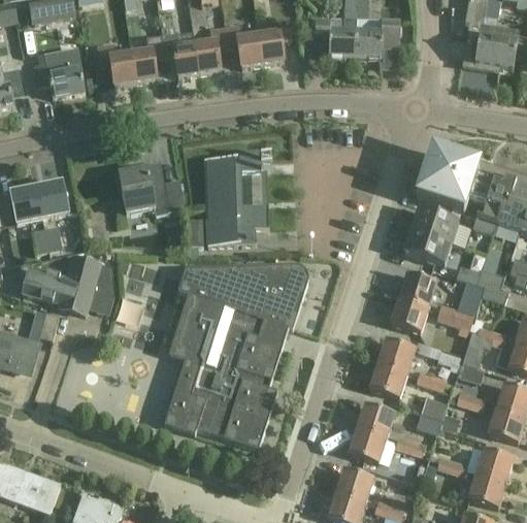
[(73,15),(71,0),(46,0),(29,3),(33,23),(73,15)]
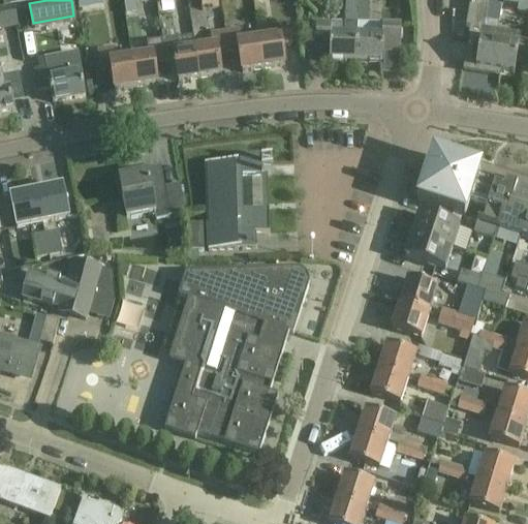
[(315,48),(329,48),(329,58),(355,59),(355,31),(355,0),(345,0),(345,19),(329,19),(316,19),(315,48)]
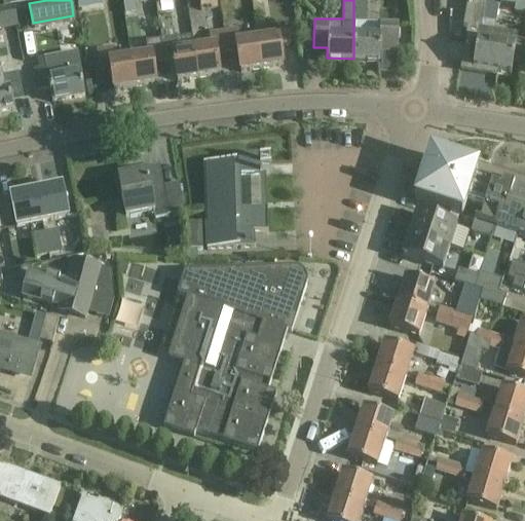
[(353,0),(353,31),(353,59),(380,59),(380,49),(398,50),(398,21),(365,21),(365,0),(353,0)]
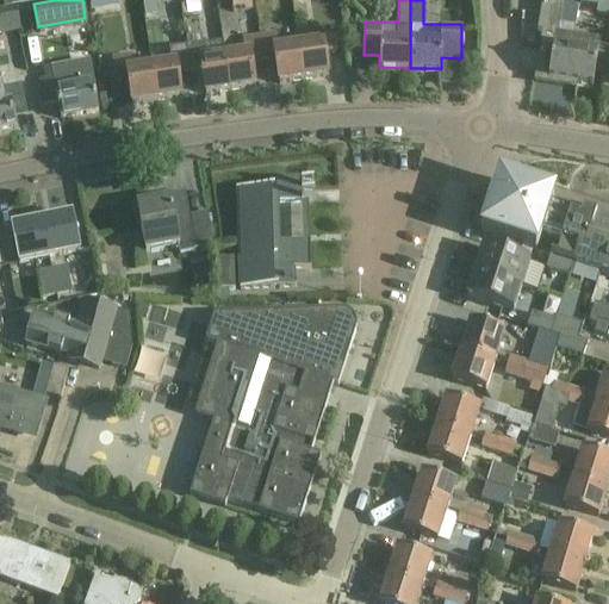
[(567,30),(567,29),(569,24),(558,23),(561,0),(540,0),(536,27),(541,27),(534,76),(573,83),(573,79),(591,81),(597,49),(598,35),(567,30)]
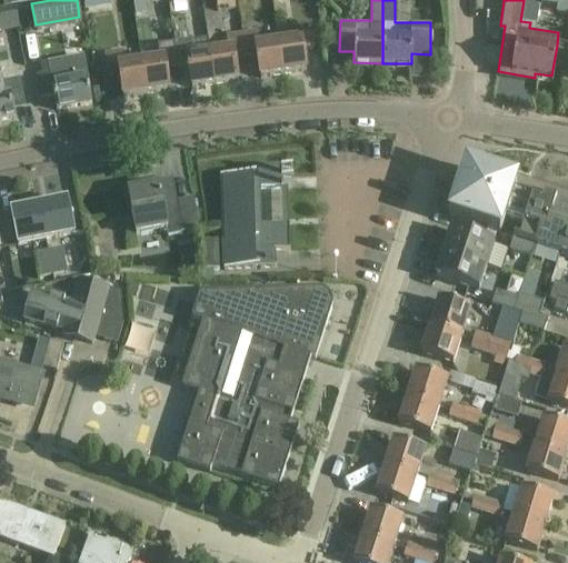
[(0,27),(17,24),(12,2),(0,4),(0,27)]
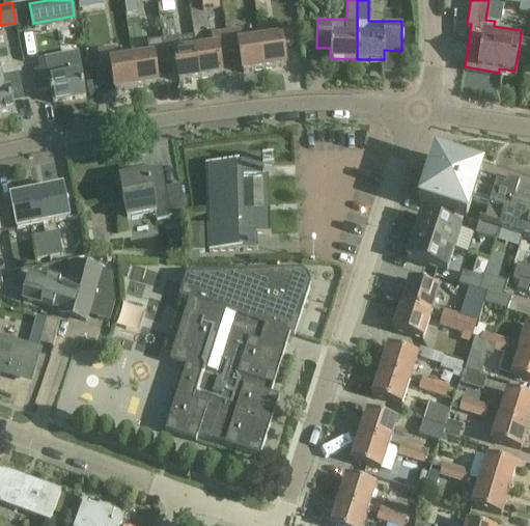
[(277,33),(258,36),(262,65),(285,62),(282,40),(293,39),(289,19),(275,21),(277,33)]
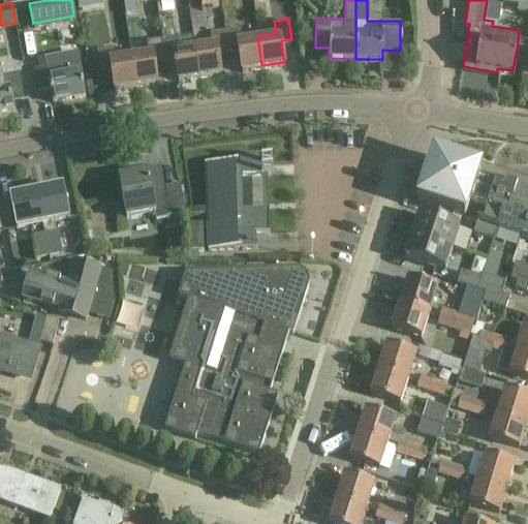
[(50,28),(53,48),(73,44),(70,24),(50,28)]
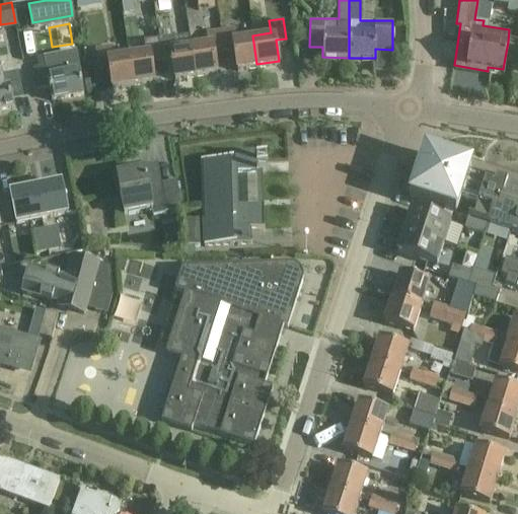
[(256,64),(252,35),(236,38),(234,25),(220,27),(223,48),(233,47),(235,67),(256,64)]
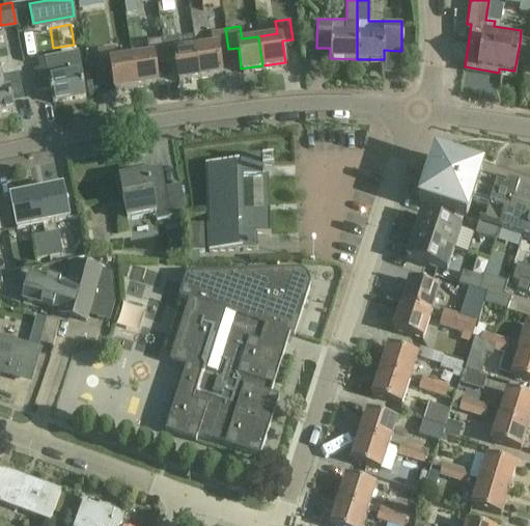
[(228,49),(225,28),(211,30),(212,43),(195,45),(199,74),(221,71),(218,51),(228,49)]
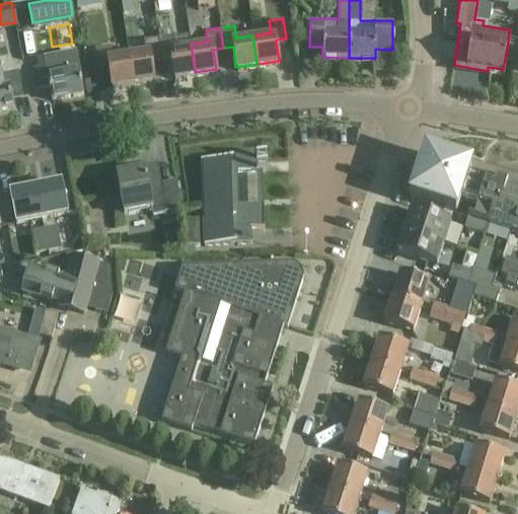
[(195,72),(191,44),(173,47),(171,34),(158,37),(161,57),(170,56),(173,75),(195,72)]
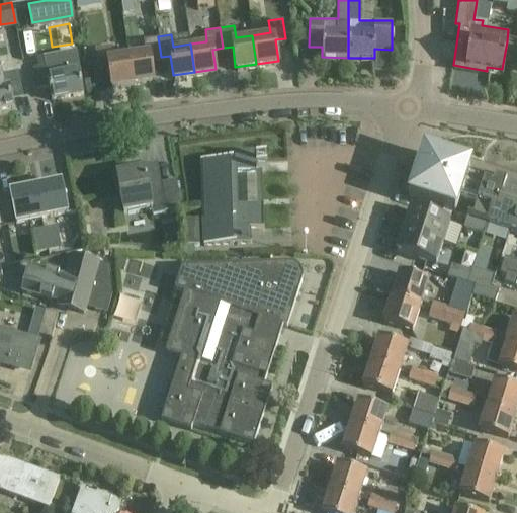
[(161,57),(158,36),(143,38),(145,51),(128,53),(133,82),(153,79),(150,59),(161,57)]
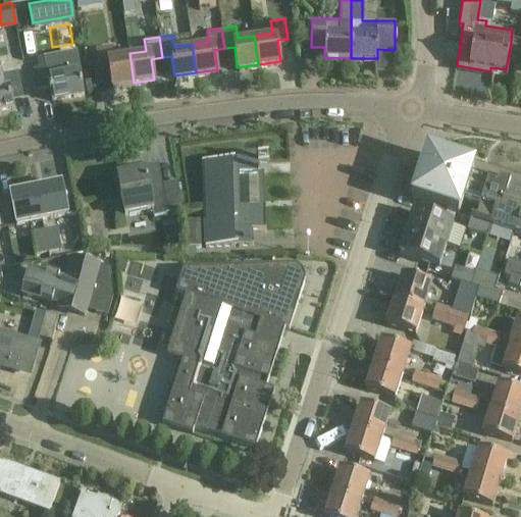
[(134,83),(129,53),(112,56),(110,44),(96,46),(99,66),(109,64),(112,86),(134,83)]
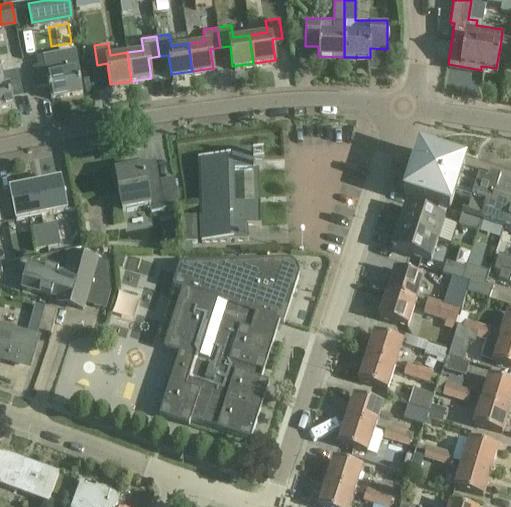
[(82,89),(78,68),(73,48),(42,54),(44,64),(34,66),(37,84),(47,82),(50,96),(82,89)]
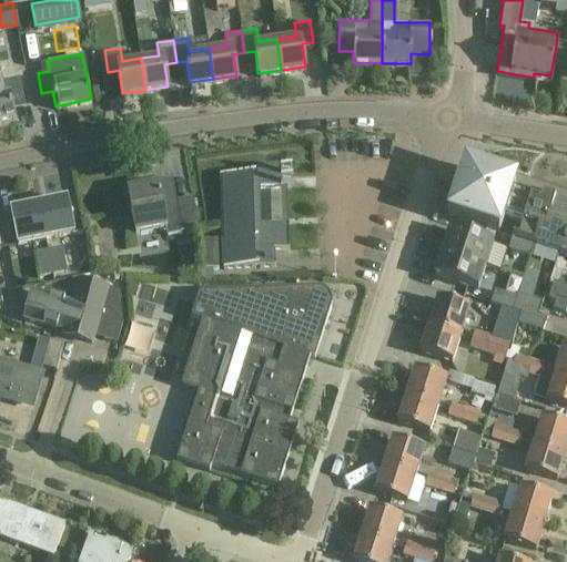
[(0,118),(13,115),(10,99),(21,98),(18,78),(1,81),(0,78),(0,118)]
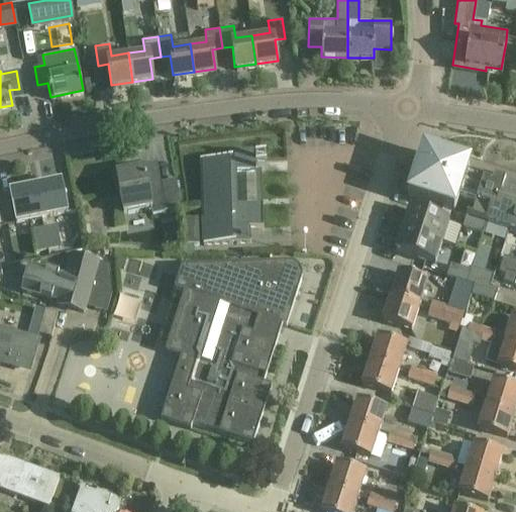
[(249,240),(249,226),(264,226),(263,203),(237,204),(236,170),(265,169),(265,157),(255,157),(254,147),(226,149),(226,157),(200,158),(203,242),(249,240)]
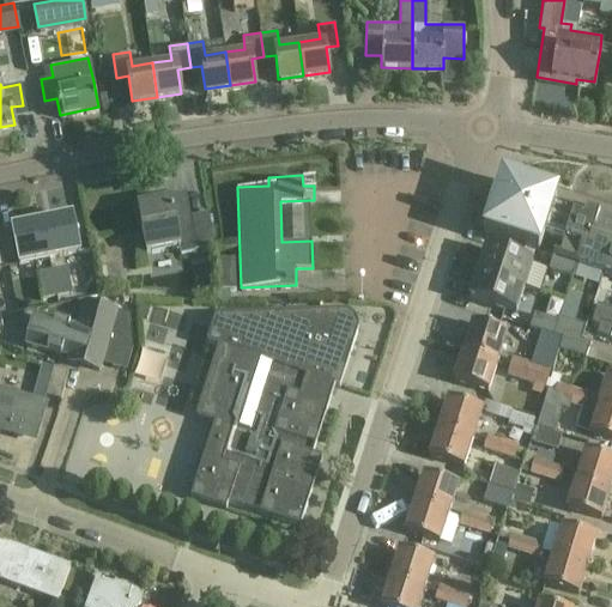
[(543,231),(552,204),(553,204),(556,194),(501,176),(484,231),(538,249),(544,231),(543,231)]
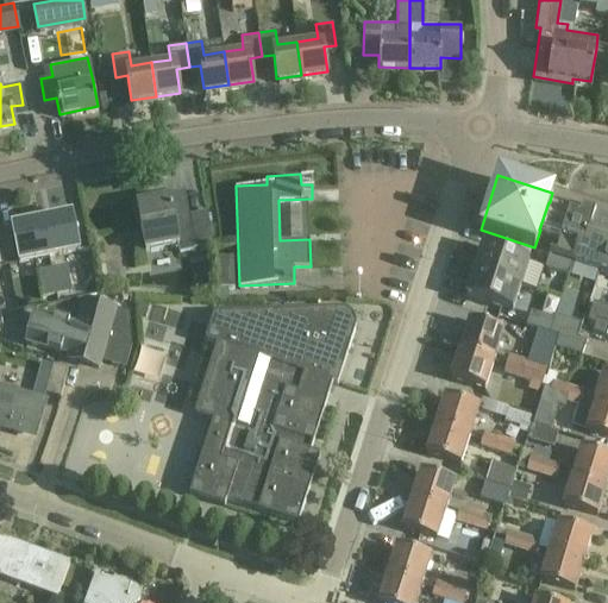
[(211,244),(205,212),(173,218),(169,196),(137,202),(144,249),(176,243),(177,249),(211,244)]
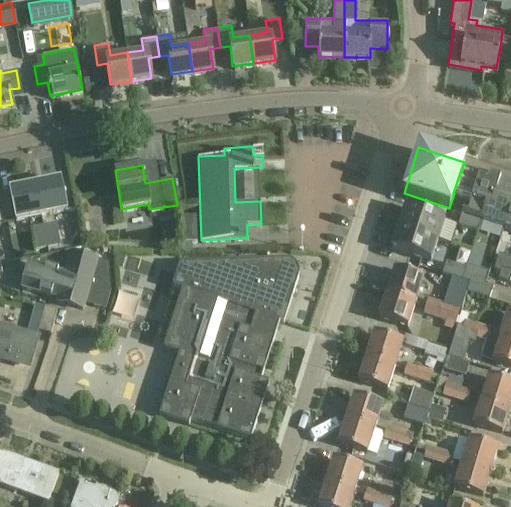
[(493,180),(462,170),(461,170),(453,193),(454,193),(474,200),(470,213),(470,214),(481,218),(484,210),(493,180)]
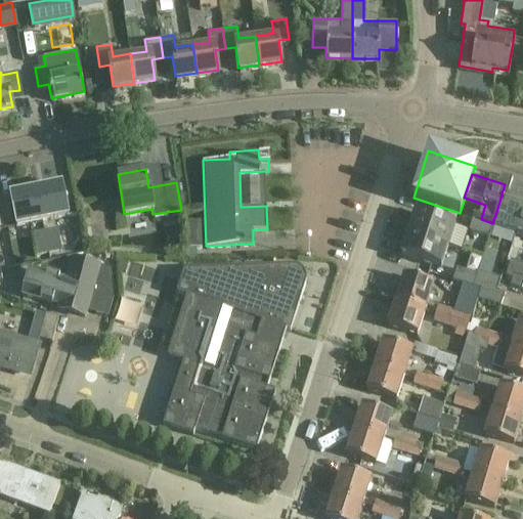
[(41,218),(68,213),(61,183),(35,188),(41,218)]
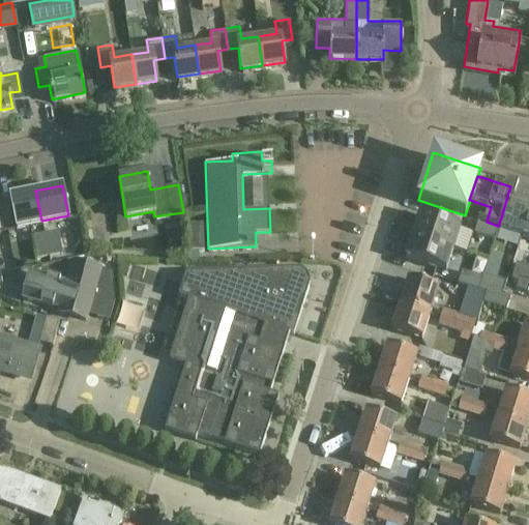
[(521,233),(524,223),(528,207),(528,192),(510,186),(501,217),(498,226),(521,233)]
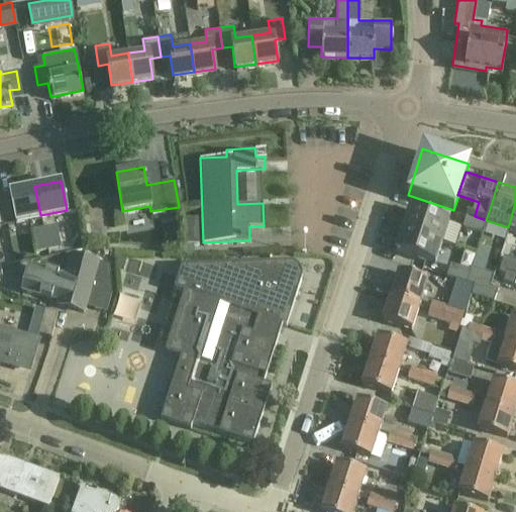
[(40,215),(34,186),(9,191),(14,220),(40,215)]
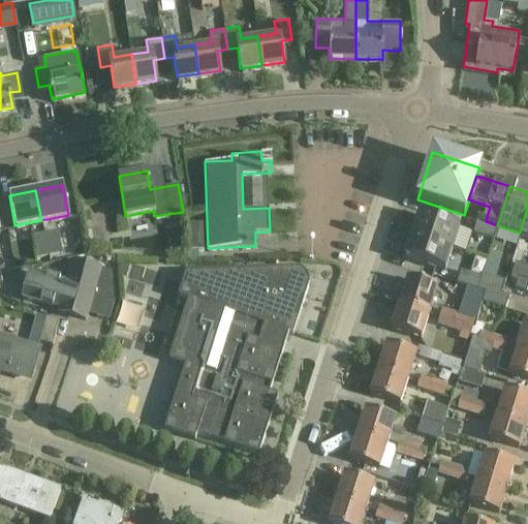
[(411,234),(452,247),(459,224),(418,211),(411,234)]
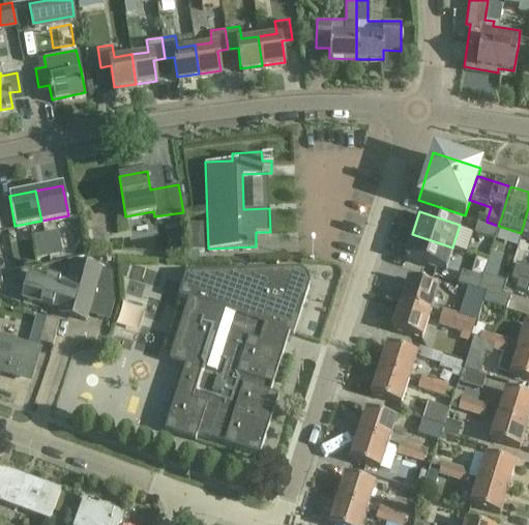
[(494,238),(498,226),(487,222),(487,221),(478,217),(473,231),(494,238)]
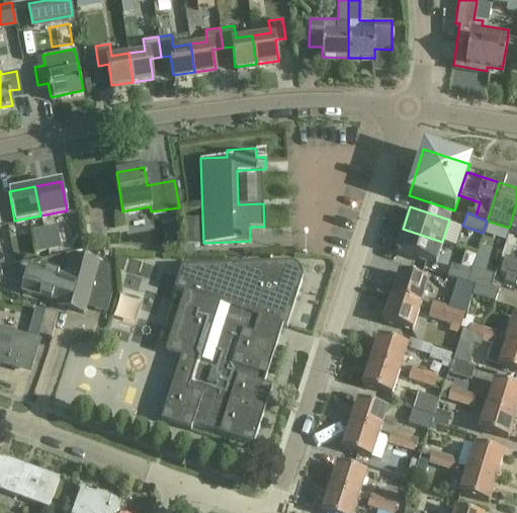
[(197,216),(185,217),(186,242),(198,242),(197,216)]
